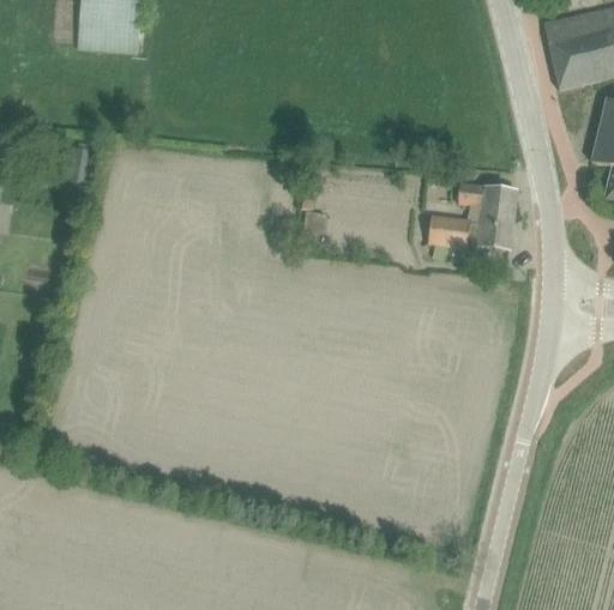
[(80,0),(77,49),(100,50),(103,0),(80,0)]
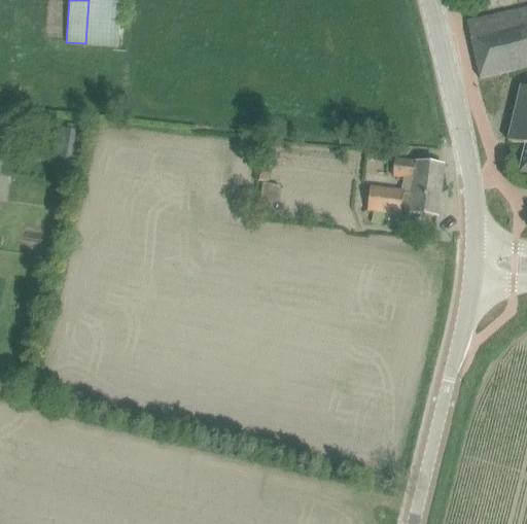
[(526,6),(487,16),(466,21),(480,76),(526,65),(526,6)]
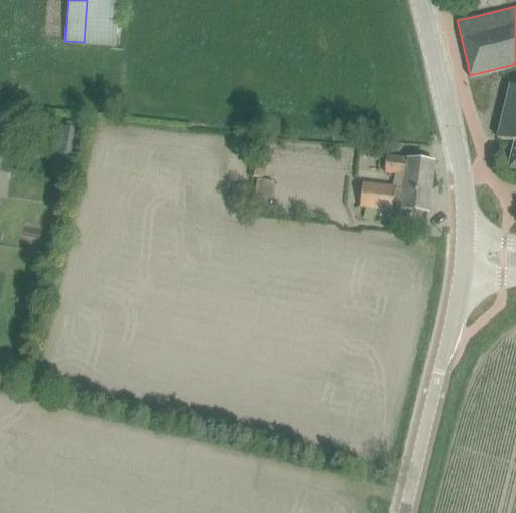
[(514,141),(508,168),(515,169),(515,84),(510,83),(497,137),(514,141)]
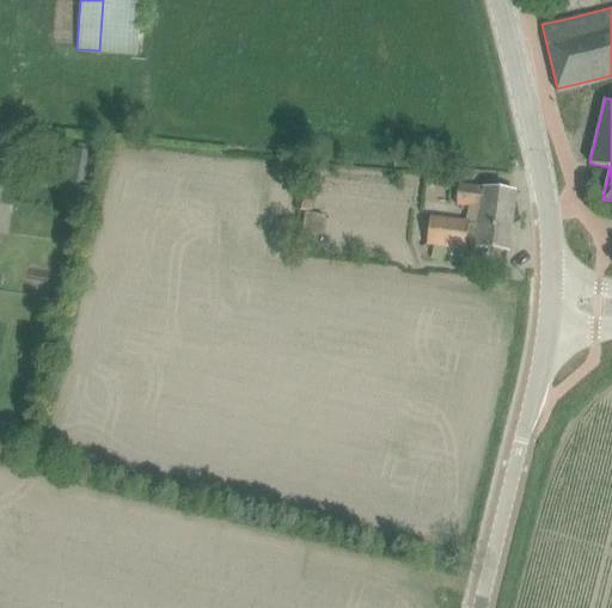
[(73,147),(71,166),(90,169),(92,149),(73,147)]
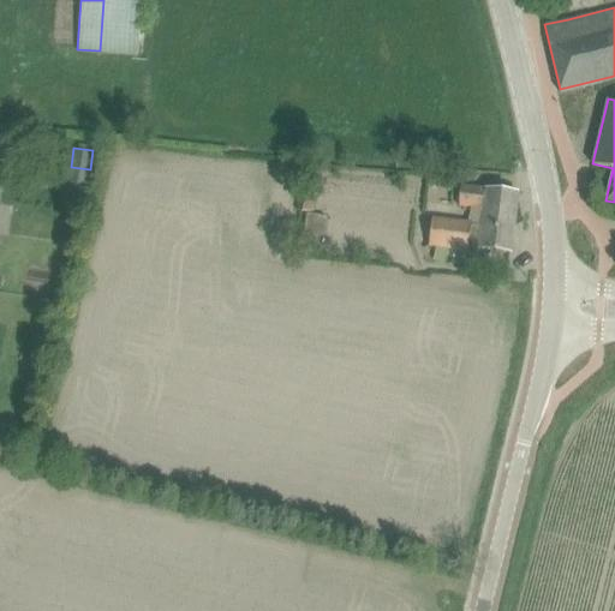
[(302,173),(302,183),(309,184),(309,189),(314,189),(314,173),(302,173)]
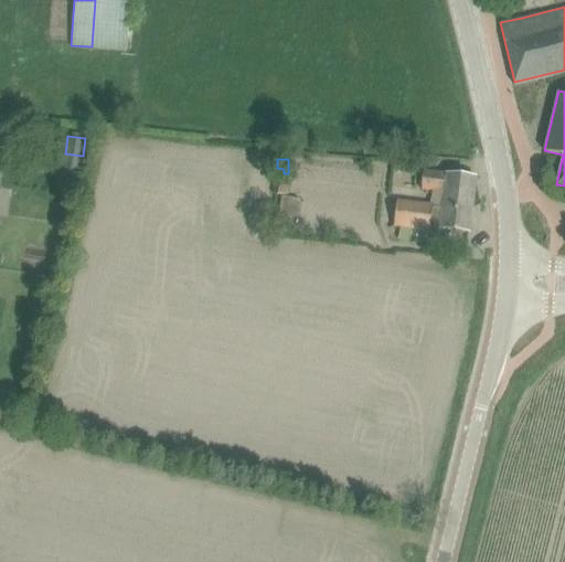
[(428,225),(447,228),(469,231),(476,176),(423,169),(420,188),(441,191),(440,207),(396,201),(393,224),(400,225),(428,229),(428,225)]
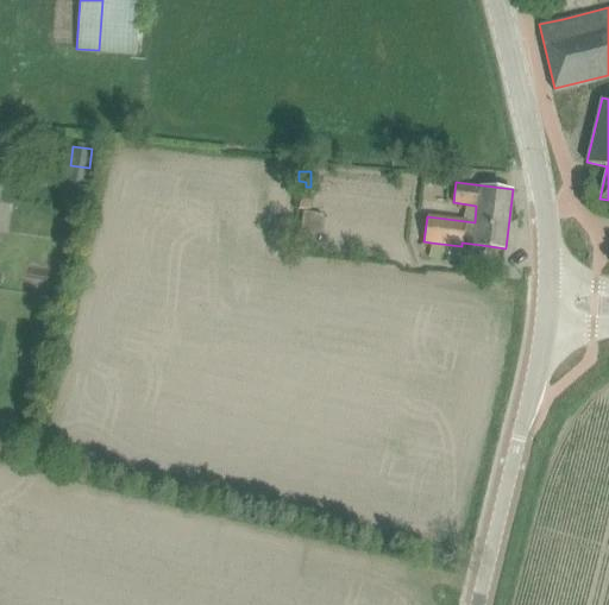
[(302,188),(300,208),(308,209),(312,189),(302,188)]
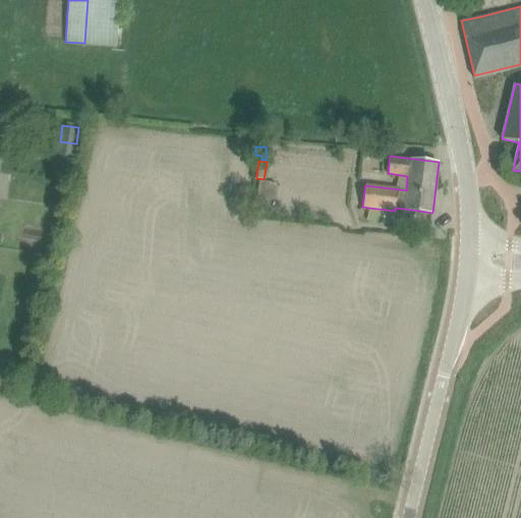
[(255,205),(273,208),(277,182),(258,180),(255,205)]
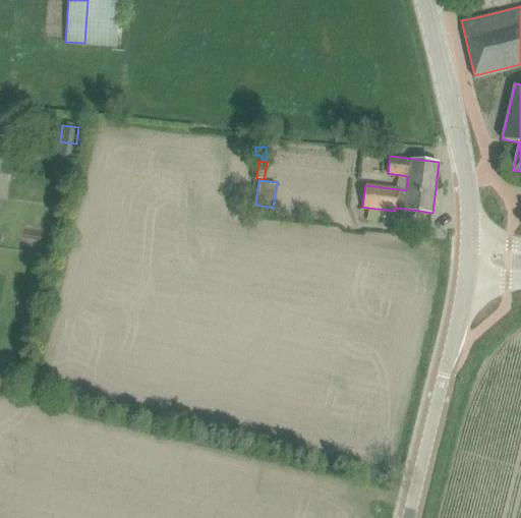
[(368,208),(367,221),(394,222),(395,211),(368,208)]
